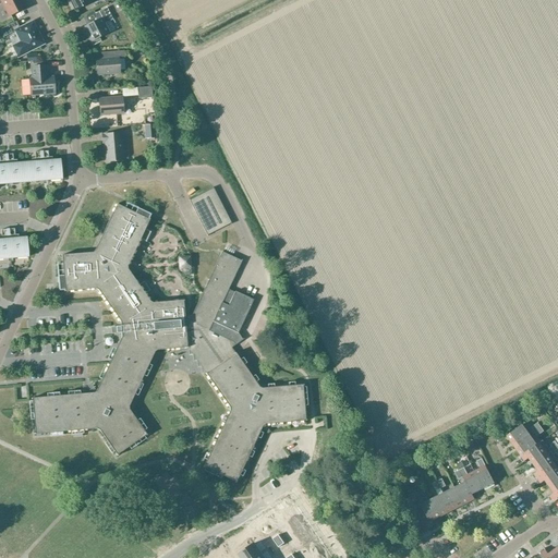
[(24,10),(19,0),(0,0),(0,3),(8,17),(24,10)]
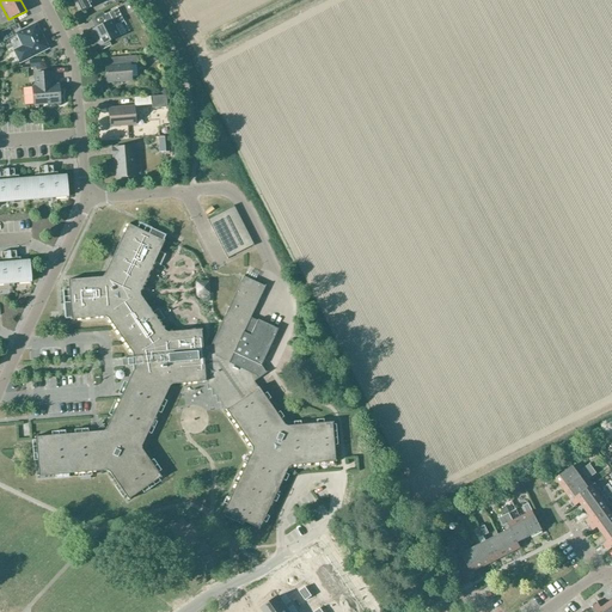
[(74,0),(77,4),(74,5),(78,13),(80,12),(81,13),(96,6),(93,0),(74,0)]
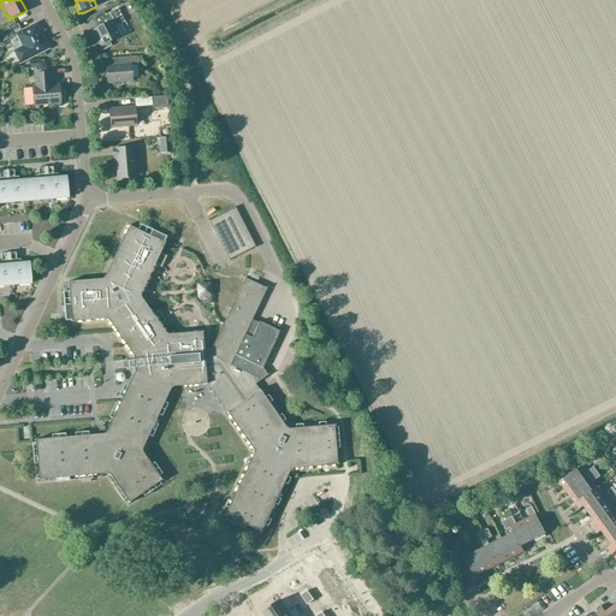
[(108,43),(119,37),(114,28),(123,23),(117,10),(104,17),(107,24),(92,31),(101,52),(110,47),(108,43)]
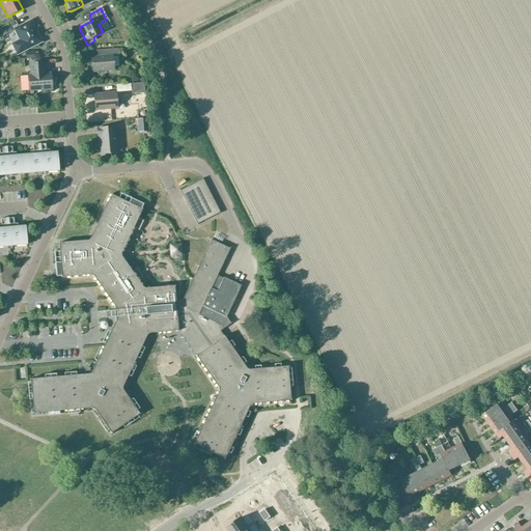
[(38,36),(36,35),(30,23),(18,28),(15,22),(0,29),(3,36),(14,31),(19,42),(11,46),(17,55),(40,44),(39,42),(40,39),(38,36)]
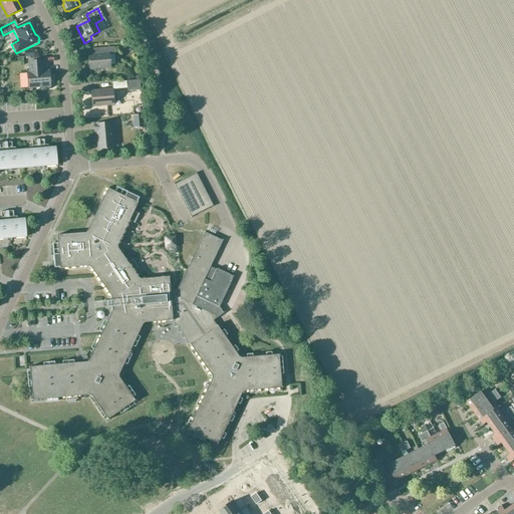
[(87,57),(88,70),(109,68),(108,56),(113,55),(113,48),(92,50),(92,56),(87,57)]
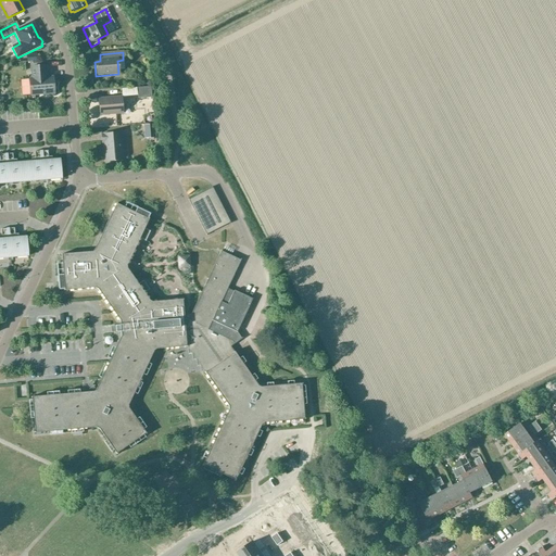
[(53,95),(52,78),(46,78),(45,67),(30,68),(32,79),(28,80),(29,97),(53,95)]
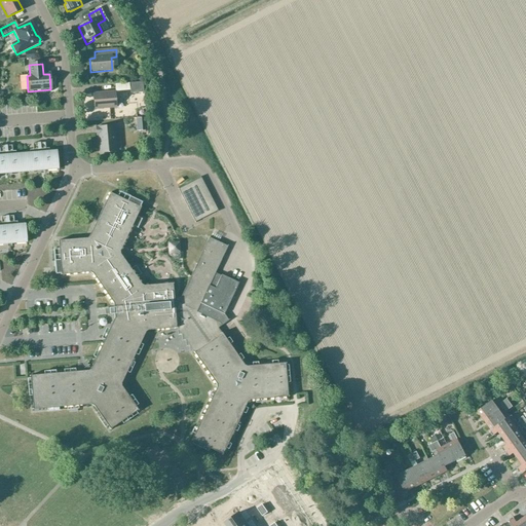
[(128,84),(129,95),(143,94),(142,83),(128,84)]
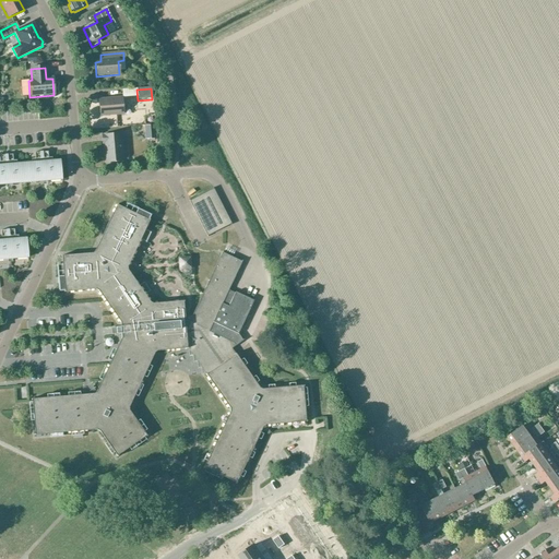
[(98,100),(99,117),(122,115),(121,98),(98,100)]
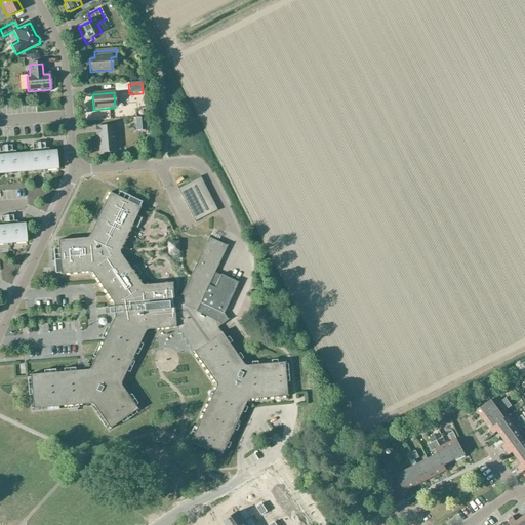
[(97,135),(98,153),(115,152),(113,126),(95,128),(95,135),(97,135)]
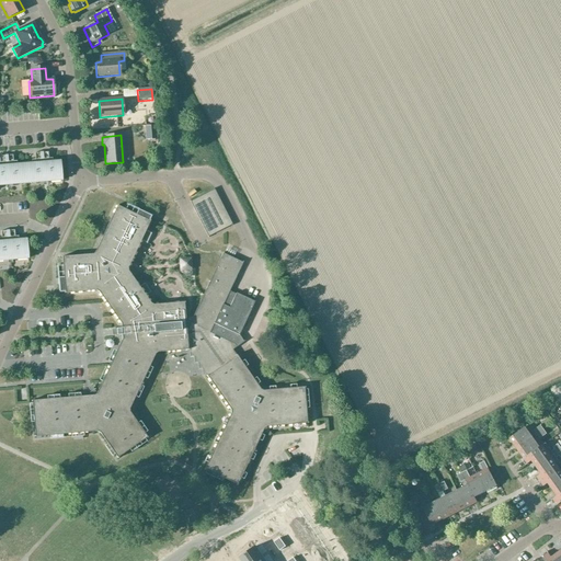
[(25,164),(27,184),(63,182),(60,162),(49,163),(48,153),(35,155),(35,164),(25,164)]
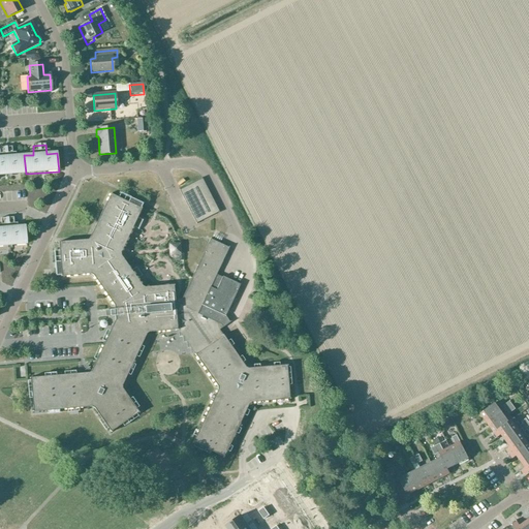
[(0,176),(26,174),(24,155),(12,156),(11,147),(0,148),(0,176)]
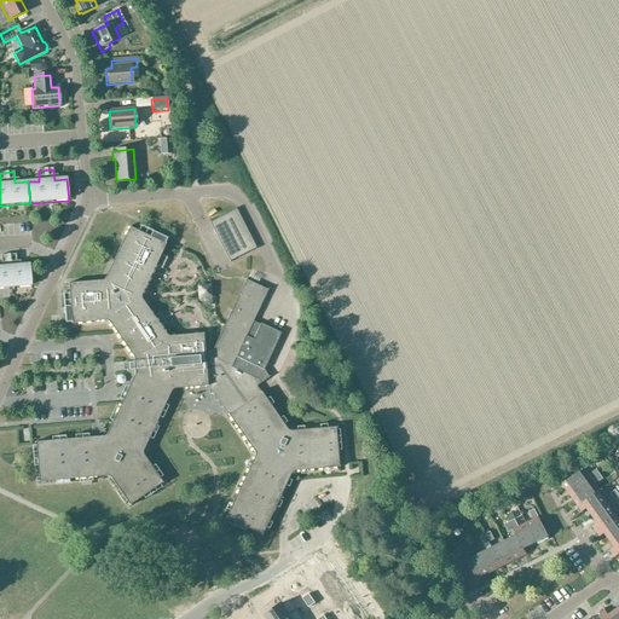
[(221,215),(225,223),(238,215),(236,209),(221,215)]
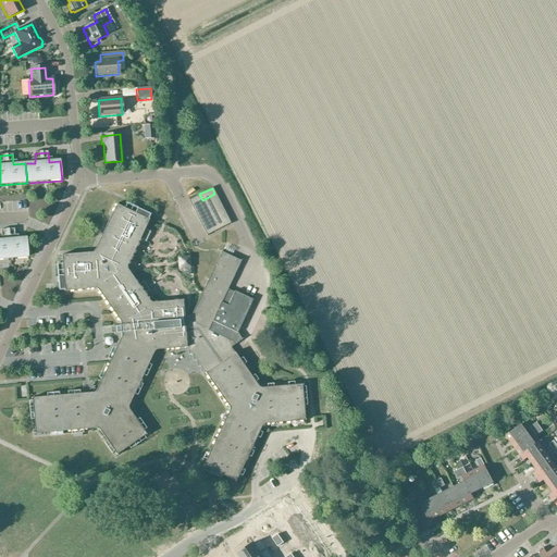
[(187,200),(190,207),(202,200),(199,194),(187,200)]
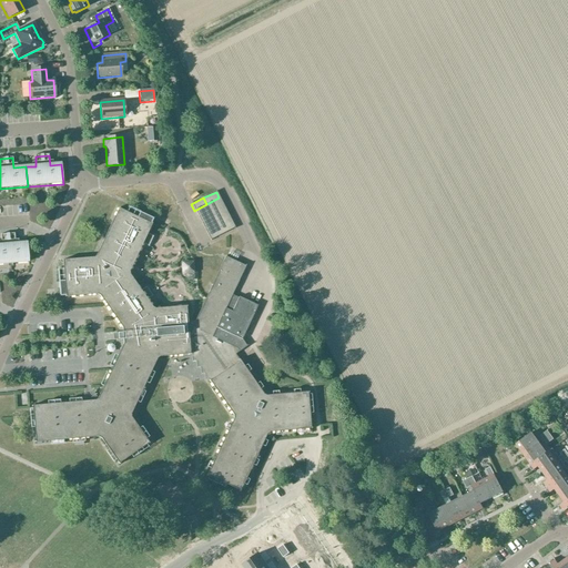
[(206,204),(210,211),(222,204),(219,198),(206,204)]
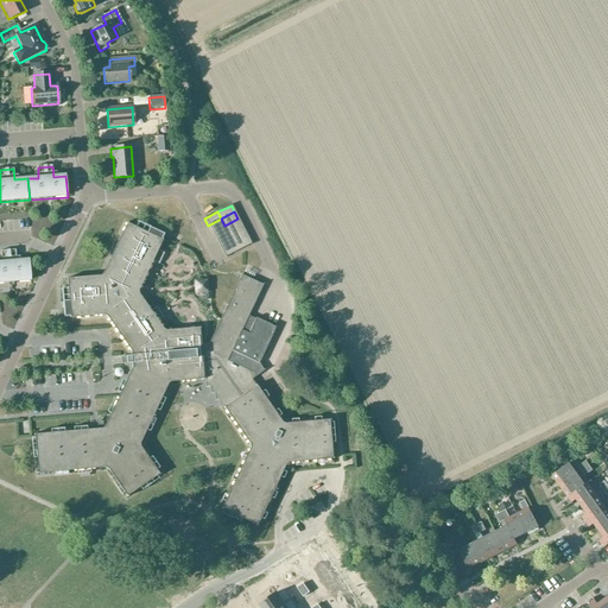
[(208,226),(211,232),(225,226),(221,219),(208,226)]
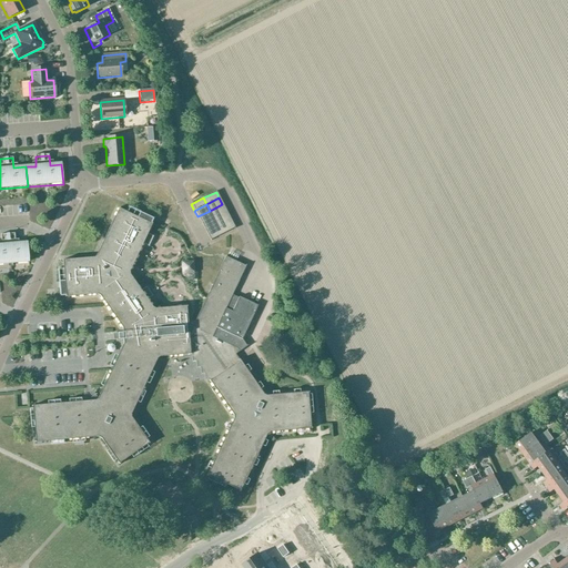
[(210,211),(213,216),(225,211),(222,204),(210,211)]
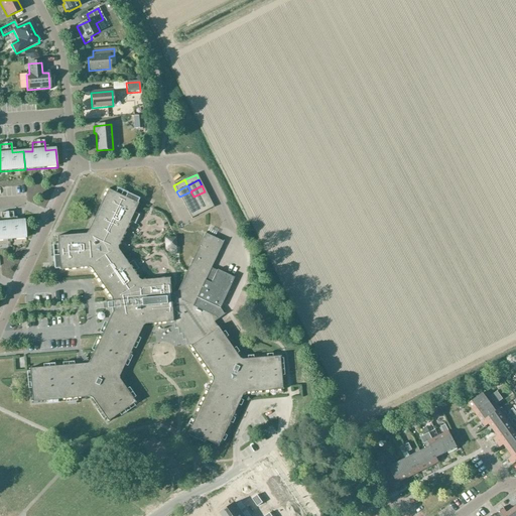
[(182,341),(185,340),(185,346),(188,346),(212,378),(212,381),(187,433),(218,447),(242,395),(244,393),(282,390),(280,357),(242,360),(239,359),(214,323),(225,314),(220,307),(234,278),(211,267),(223,242),(205,233),(177,292),(170,292),(169,278),(141,281),(138,280),(133,273),(139,269),(133,261),(127,265),(117,249),(130,222),(135,224),(139,215),(134,213),(138,203),(137,203),(139,199),(117,187),(114,192),(109,189),(108,188),(87,234),(56,237),(56,238),(57,237),(57,244),(52,244),(54,269),(59,269),(59,270),(89,267),(111,298),(112,312),(89,363),(86,364),(28,369),(31,402),(89,398),(92,399),(108,422),(135,403),(119,380),(119,377),(142,327),(144,325),(173,323),(174,330),(177,329),(178,335),(181,335),(182,341)]
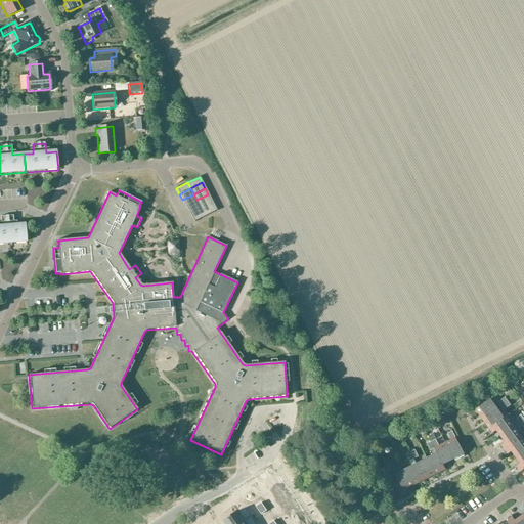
[(182,200),(185,206),(197,200),(193,194),(182,200)]
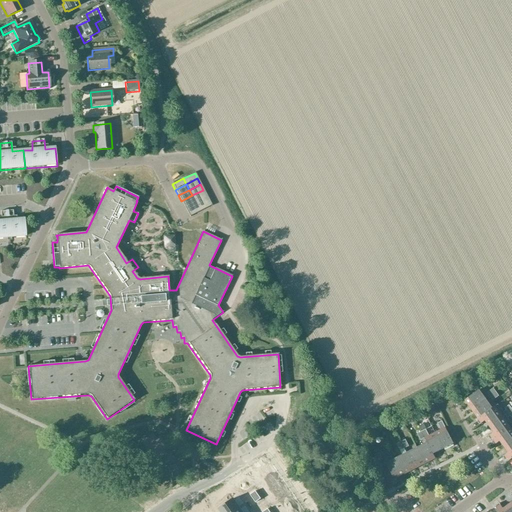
[(192,195),(195,201),(206,195),(203,190),(192,195)]
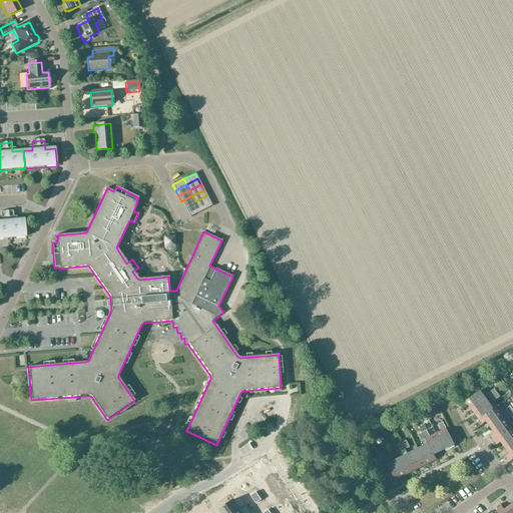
[(181,201),(184,206),(195,201),(192,195),(181,201)]
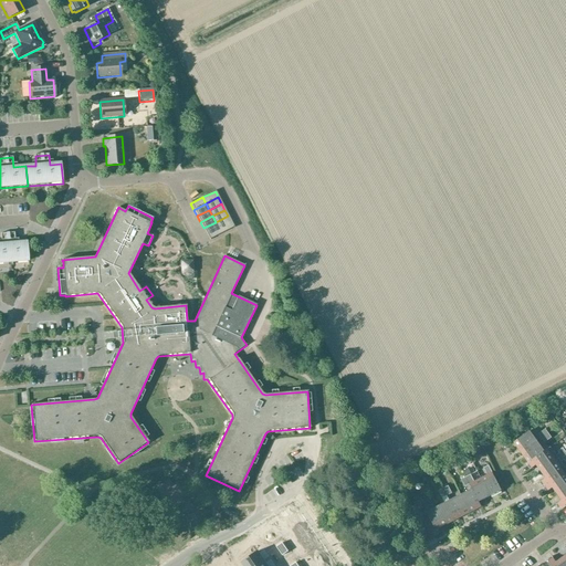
[(216,222),(219,228),(231,222),(228,216),(216,222)]
